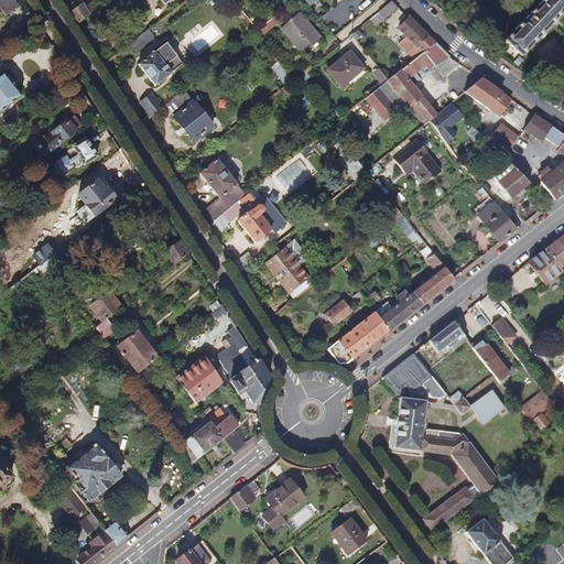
[(13,0),(0,0),(0,8),(6,15),(18,6),(13,0)]
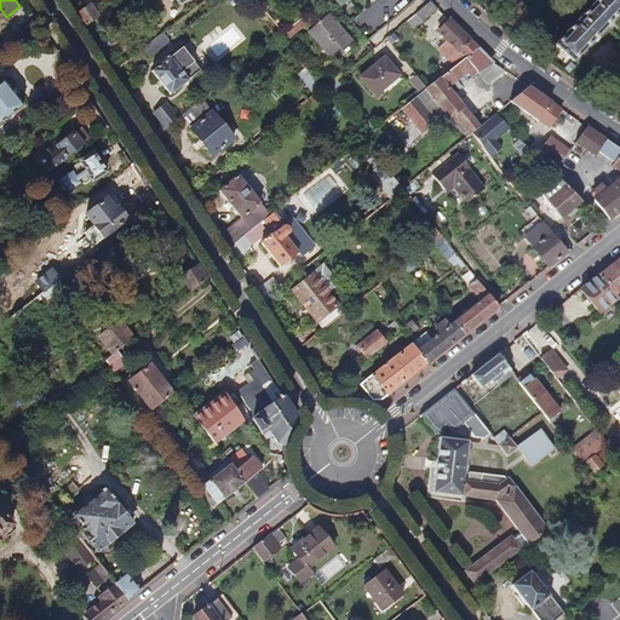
[(619,0),(597,0),(555,45),(574,62),(619,11),(619,0)]
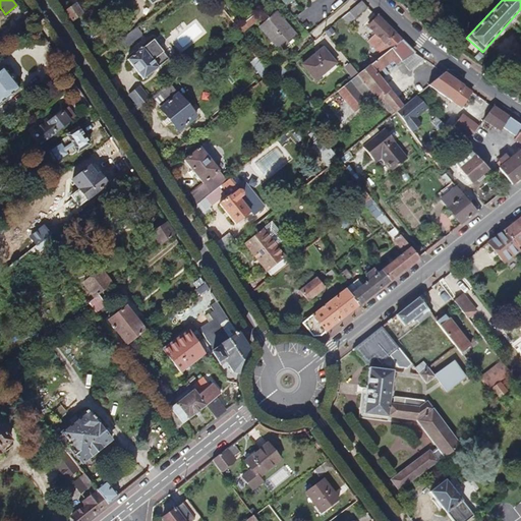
[(367,7),(361,1),(349,11),(343,17),(348,23),(354,18),(355,18),(367,7)]
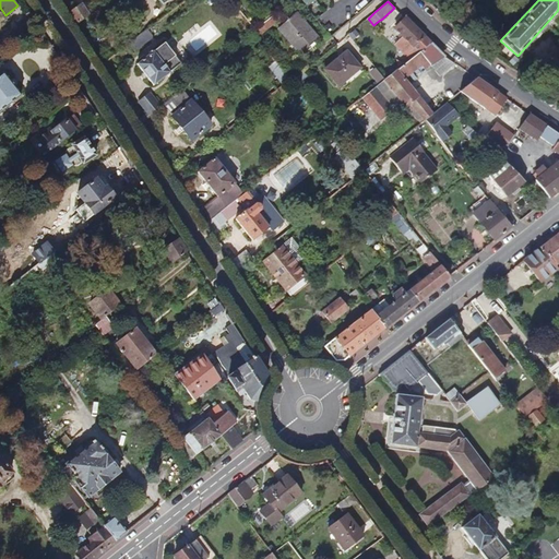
[(70,13),(78,23),(88,15),(87,14),(91,12),(84,3),(82,6),(81,4),(70,13)]
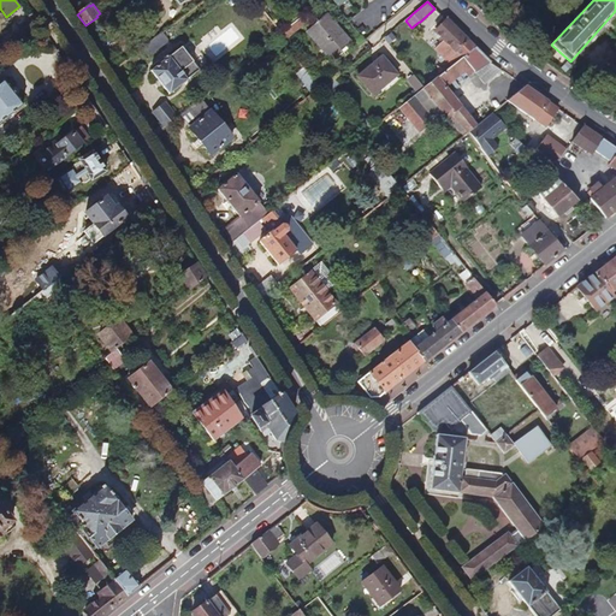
[(351,42),(326,15),(306,31),(331,59),(351,42)]
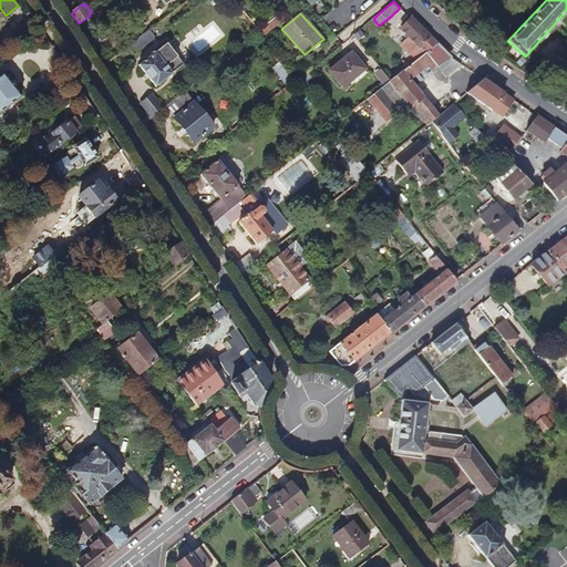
[(276,17),(267,24),(271,30),(280,22),(276,17)]
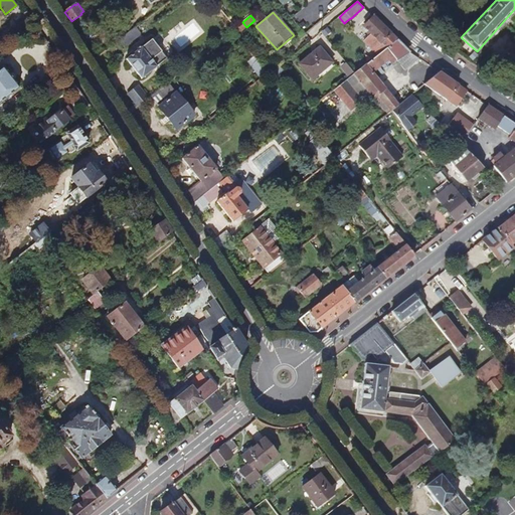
[(377,55),(397,40),(373,16),(363,26),(371,33),(363,40),(377,55)]
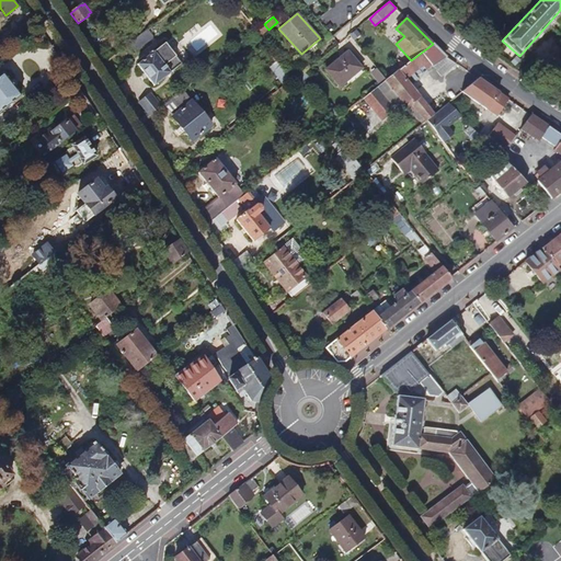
[(268,30),(264,24),(256,30),(253,32),(253,33),(258,38),(268,30)]
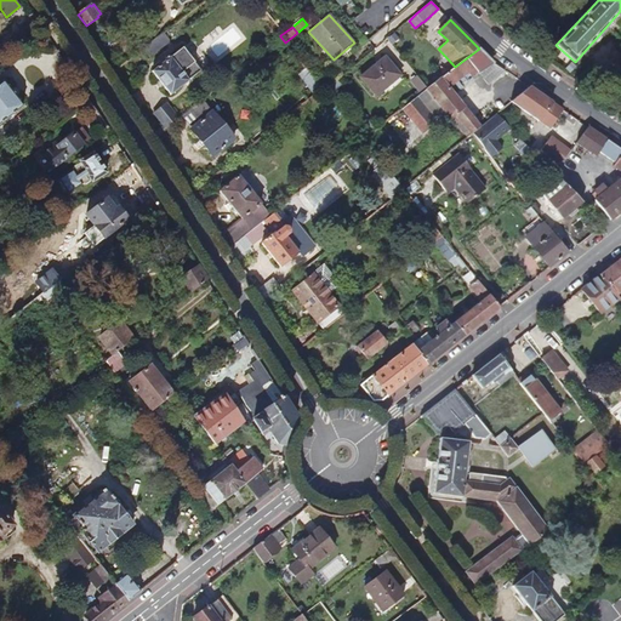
[(36,33),(27,44),(33,49),(43,38),(36,33)]
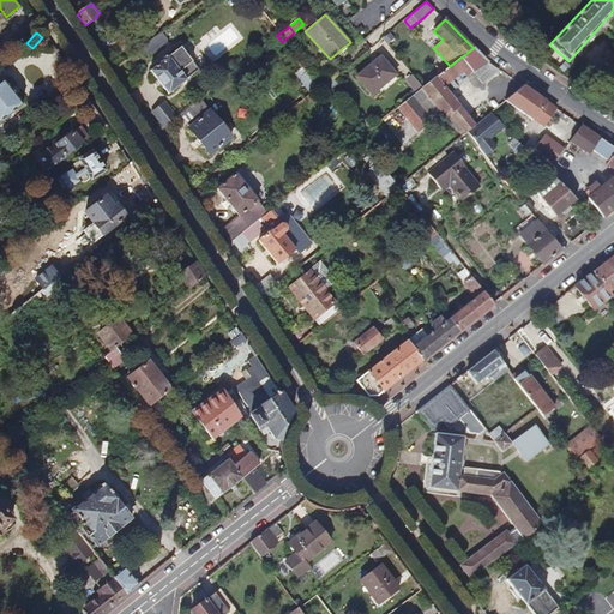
[(168,41),(162,32),(142,48),(148,56),(168,41)]
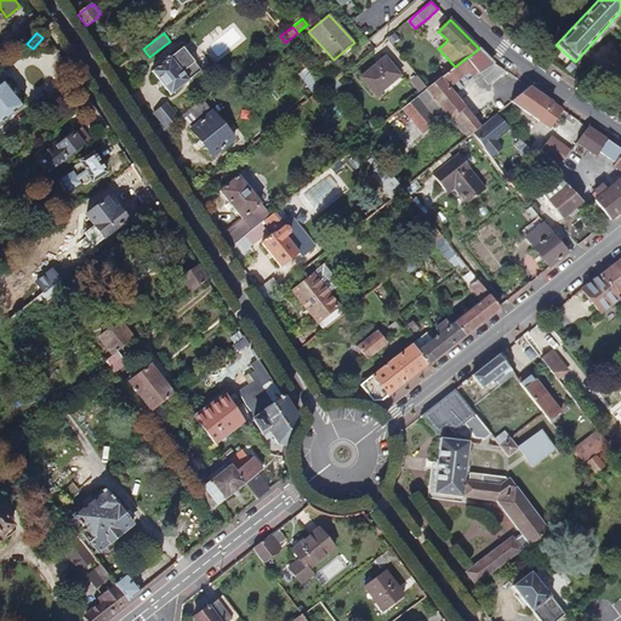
[(170,95),(201,70),(182,46),(152,72),(170,95)]
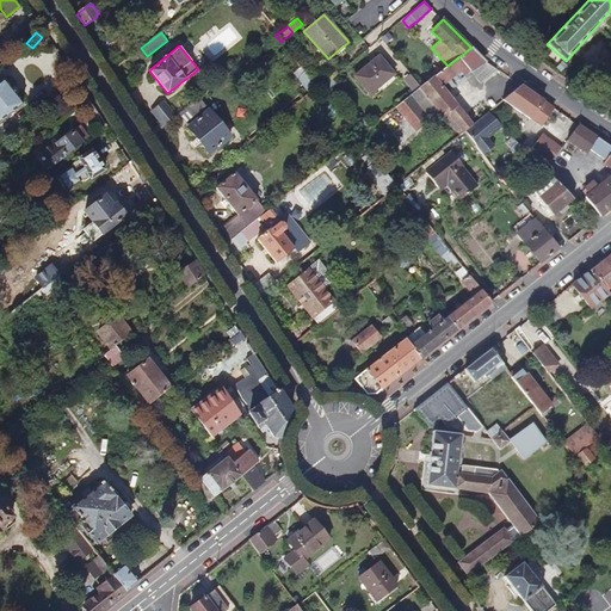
[(463,133),(473,124),(440,87),(460,72),(464,76),(471,72),(473,73),(480,66),(476,61),(481,56),(471,48),(448,66),(421,87),(414,92),(411,96),(396,106),(417,133),(437,116),(442,121),(444,118),(448,123),(449,122),(452,118),(463,133)]
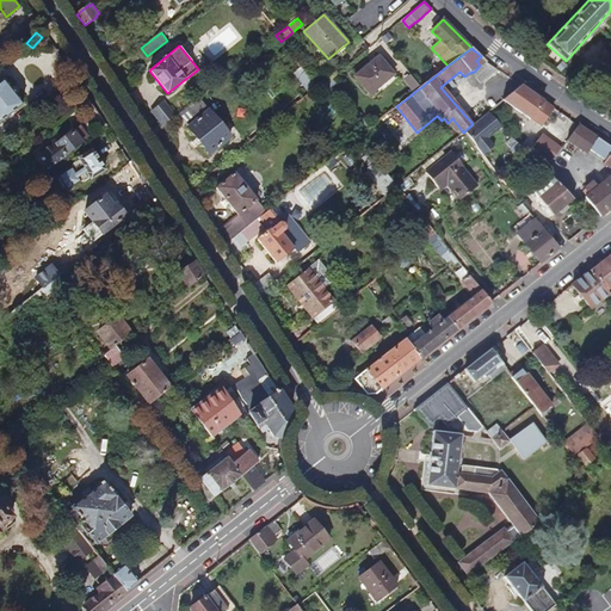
[(370,94),(394,74),(380,56),(355,75),(370,94)]
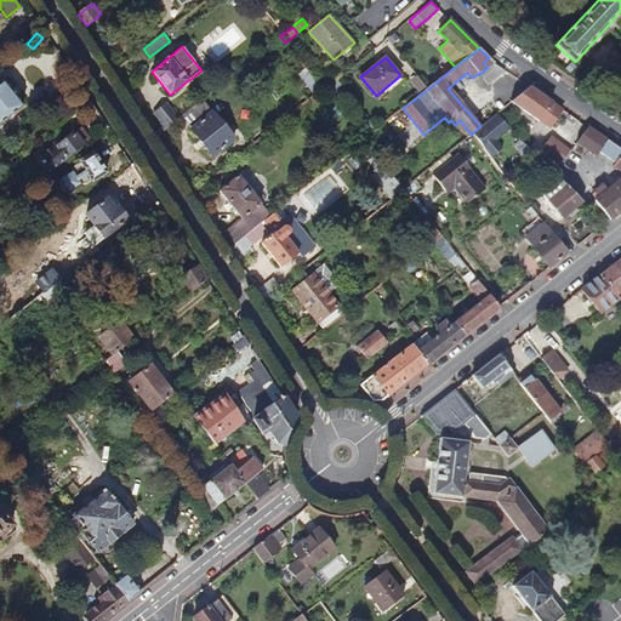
[(505,72),(493,62),(488,67),(480,74),(488,85),(505,72)]
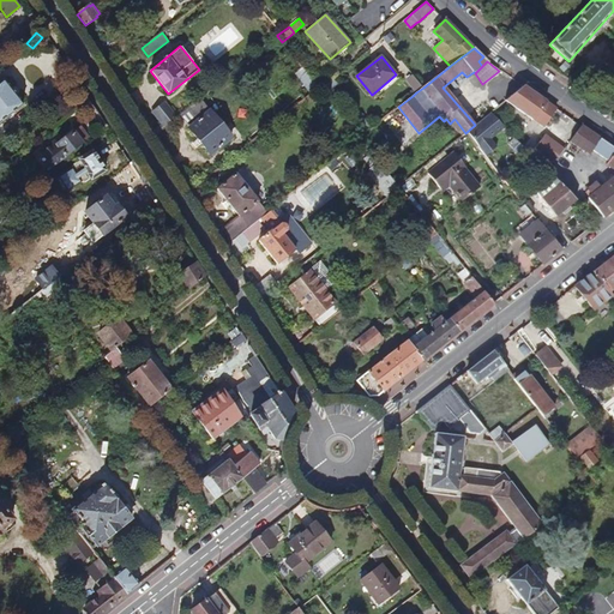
[(299,78),(312,94),(319,88),(307,72),(299,78)]
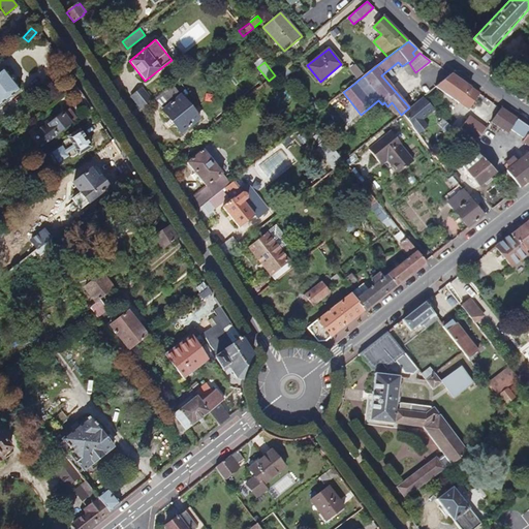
[(363,73),(355,65),(350,69),(359,80),(365,75),(363,73)]
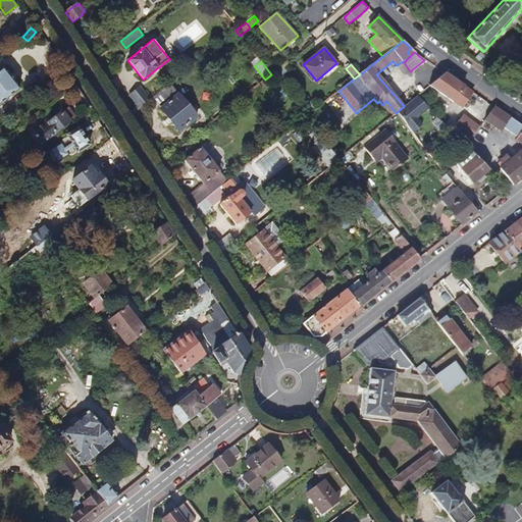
[(2,68),(0,69),(0,104),(19,89),(2,68)]
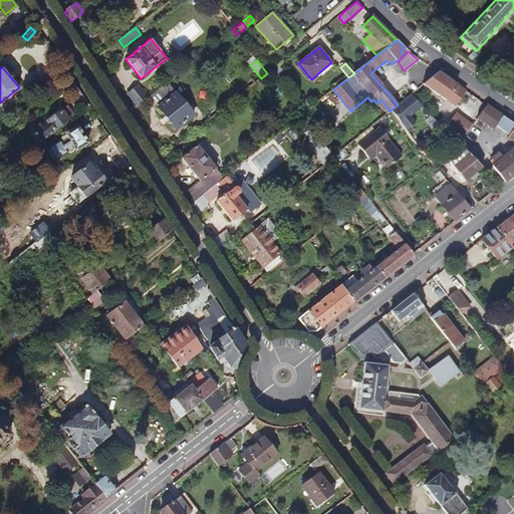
[(439,71),(423,84),(459,108),(469,93),(467,92),(457,84),(439,71)]
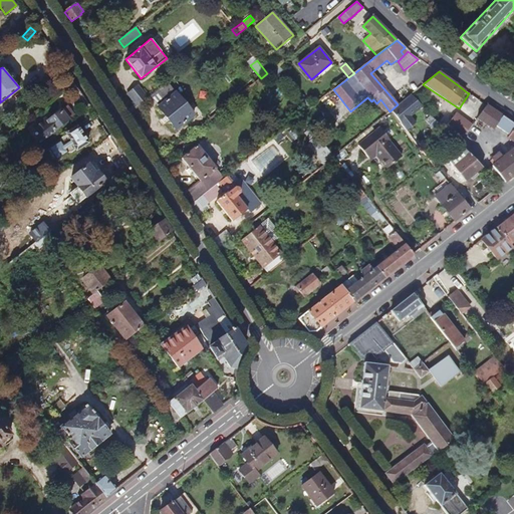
[(176,130),(194,115),(167,81),(156,90),(151,95),(160,106),(159,106),(176,130)]
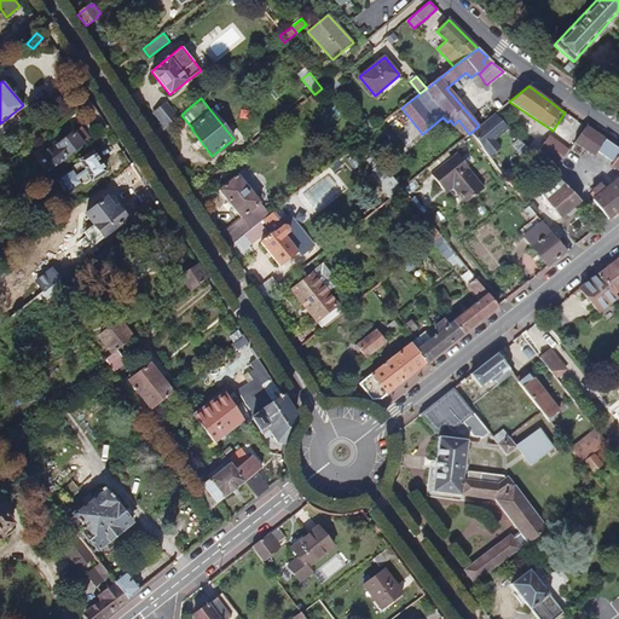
[(155,114),(166,127),(169,125),(178,117),(166,104),(155,114)]
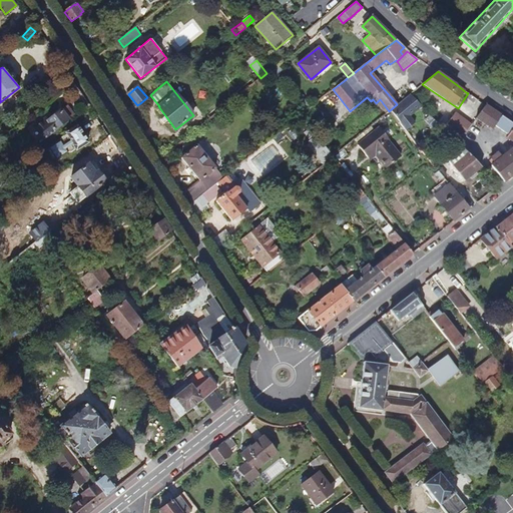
[(422,106),(411,93),(402,100),(397,104),(389,111),(406,130),(415,123),(410,116),(422,106)]
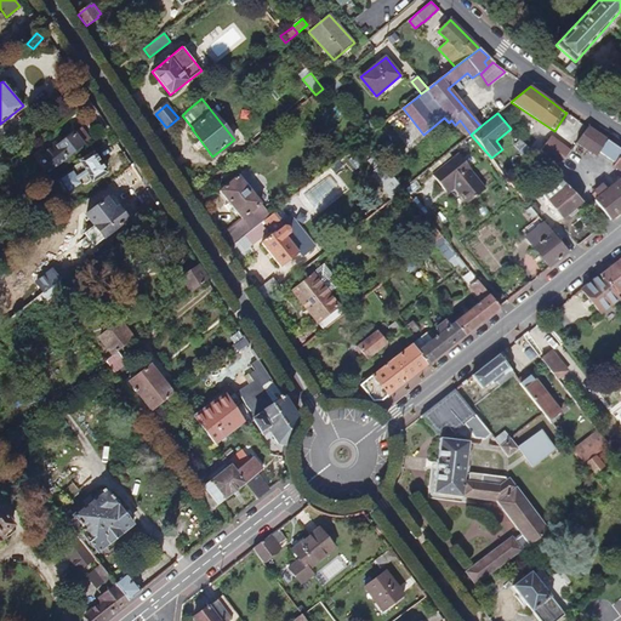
[(467,137),(471,135),(460,120),(456,124),(467,137)]
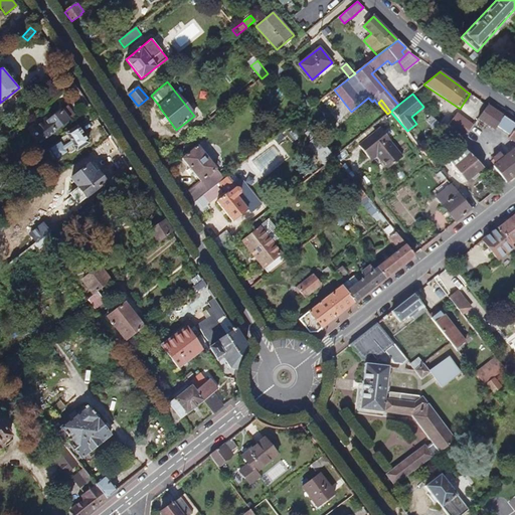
[(303,105),(308,111),(312,108),(307,102),(303,105)]
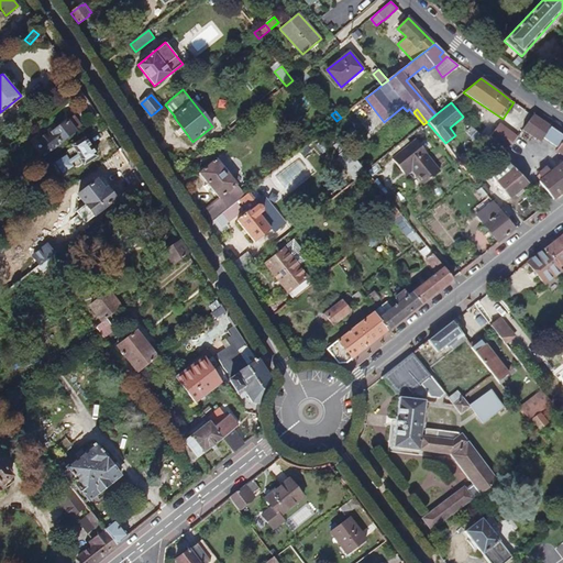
[(162,122),(154,113),(151,116),(142,122),(147,131),(162,122)]
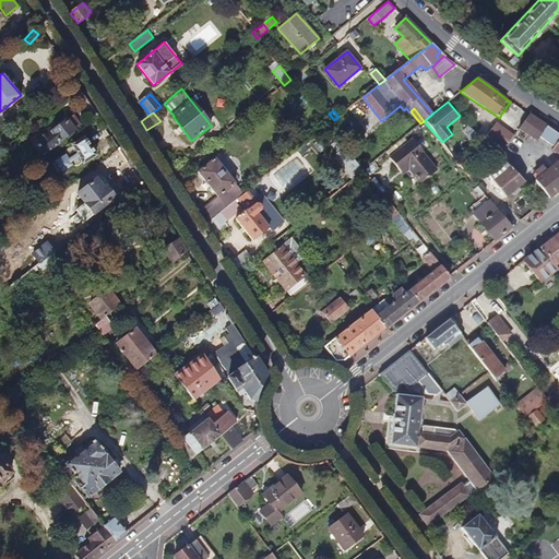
[(558,134),(547,127),(530,115),(519,129),(537,141),(539,137),(555,146),(551,151),(558,154),(558,161),(547,171),(543,166),(534,173),(535,174),(538,178),(536,179),(535,180),(549,198),(558,190),(558,134)]
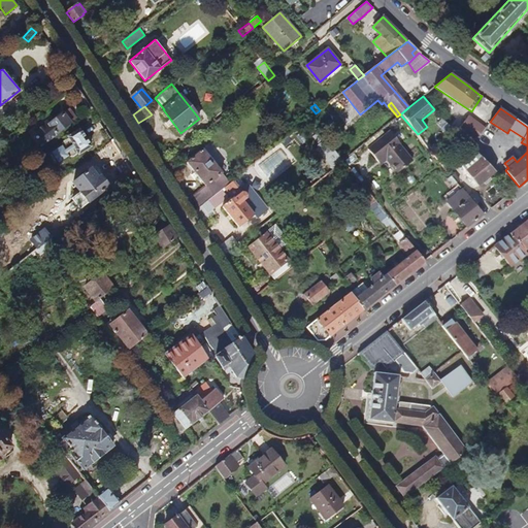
[(46,144),(77,120),(69,110),(64,114),(50,125),(47,123),(36,132),(46,144)]
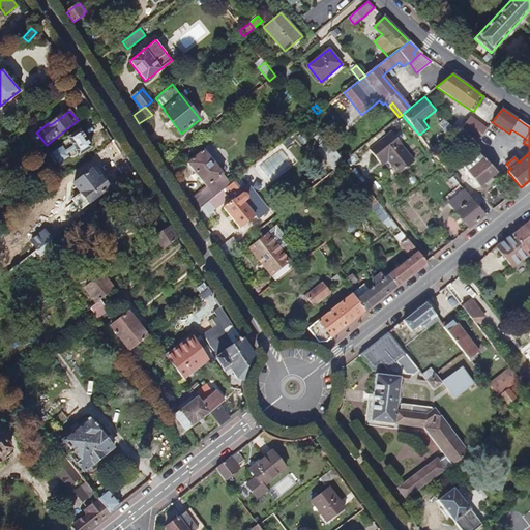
[(461,128),(477,142),(488,128),(470,116),(461,128)]
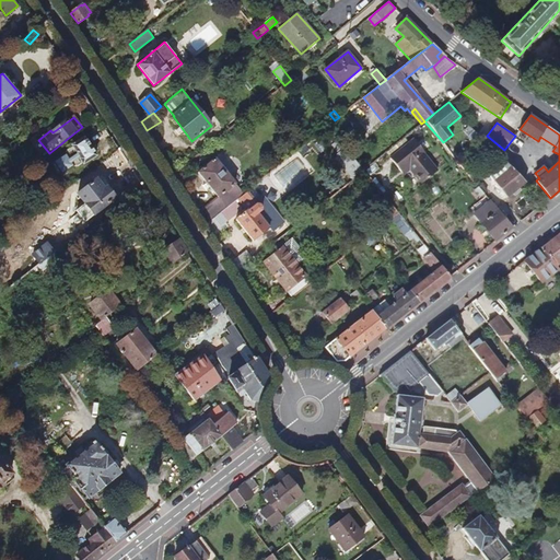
[(468,137),(477,144),(482,139),(475,130),(468,137)]
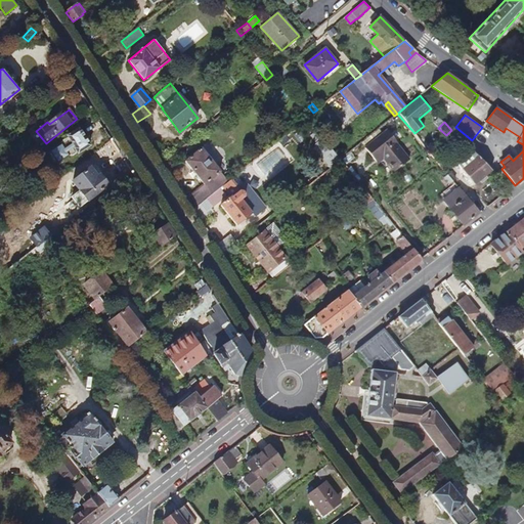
[(316,136),(319,133),(313,126),(310,129),(316,136)]
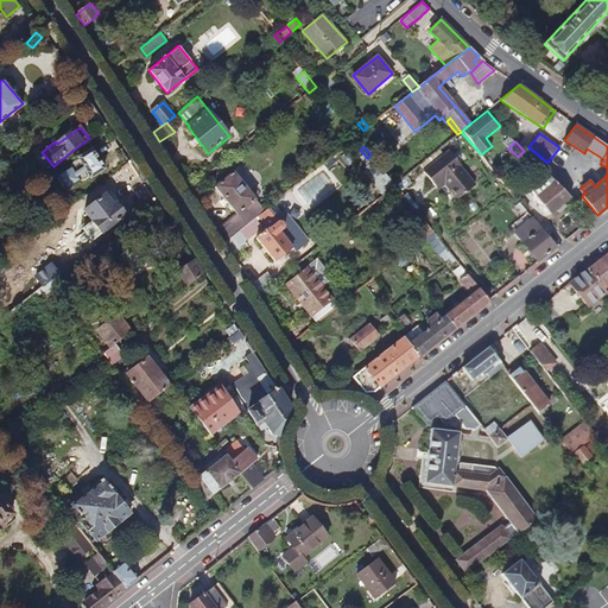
[(105,166),(89,147),(77,157),(78,159),(74,163),(73,169),(80,178),(87,178),(90,175),(92,176),(105,166)]
